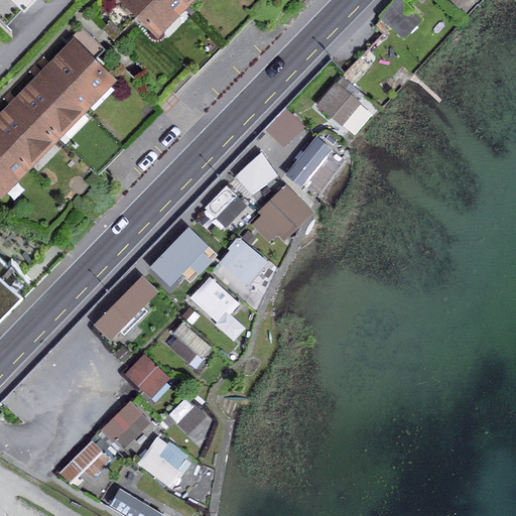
[(192,0),(124,0),(159,34),(192,0)]
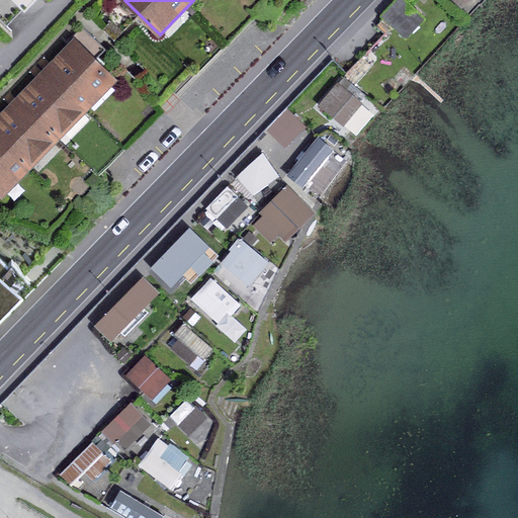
[(423,19),(401,0),(399,0),(384,17),(407,37),(423,19)]
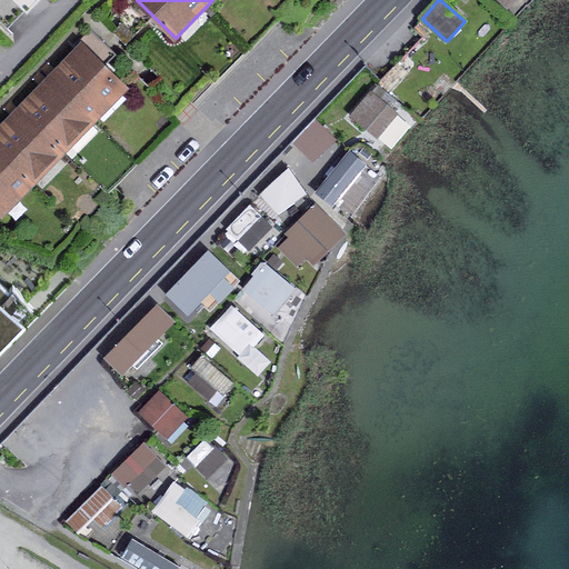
[(518,0),(499,0),(510,9),(518,0)]
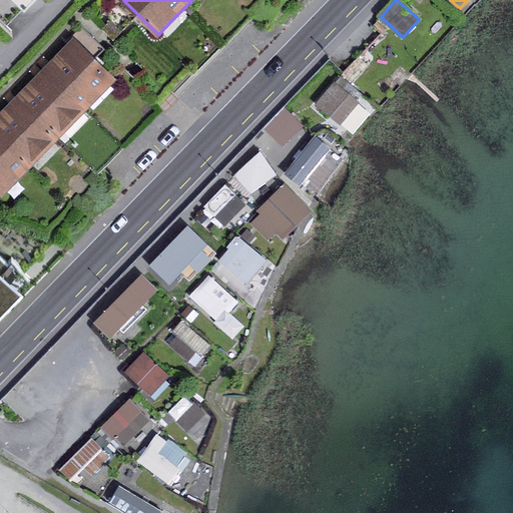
[(45,70),(66,89),(93,61),(73,42),(45,70)]
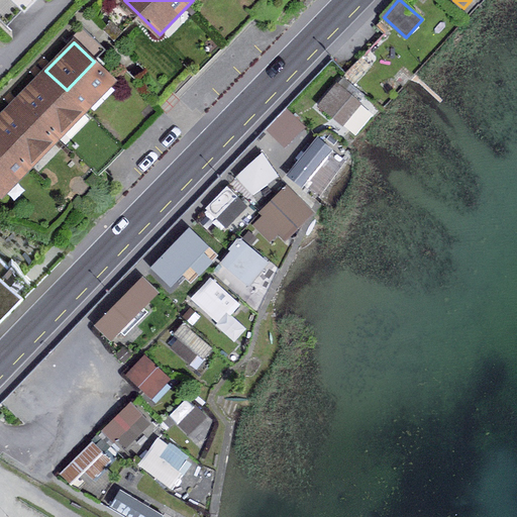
[(94,62),(67,90),(85,109),(113,80),(94,62)]
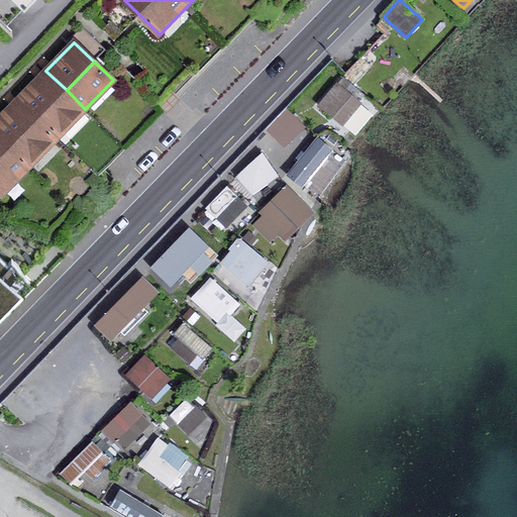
[(45,71),(18,99),(58,137),(85,109),(67,90),(45,71)]
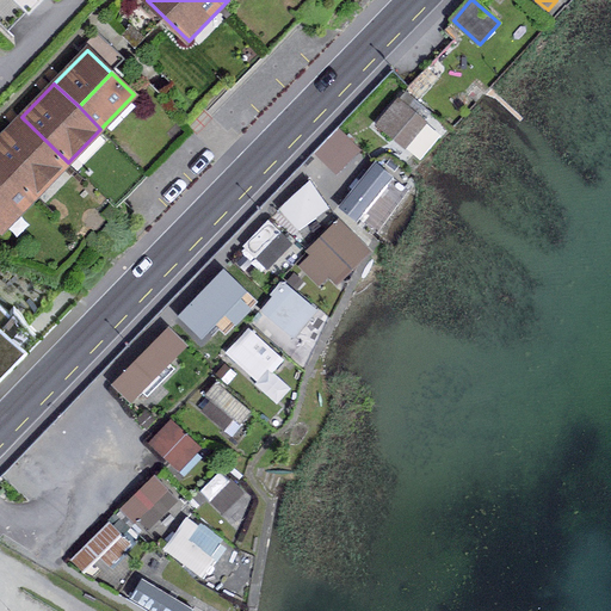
[(400,100),(380,124),(403,144),(424,121),(400,100)]
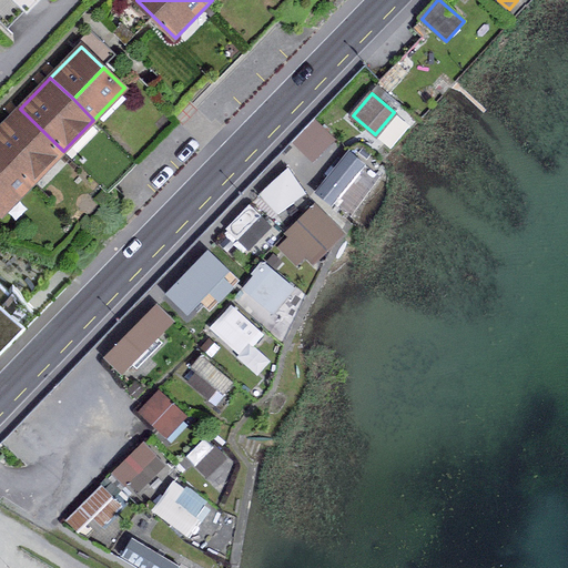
[(20,109),(0,130),(0,150),(33,182),(63,151),(20,109)]
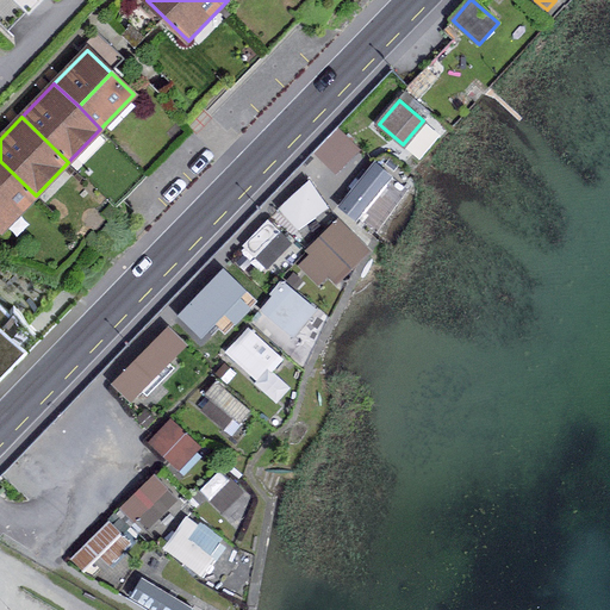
[(315,154),(341,179),(366,154),(338,129),(315,154)]
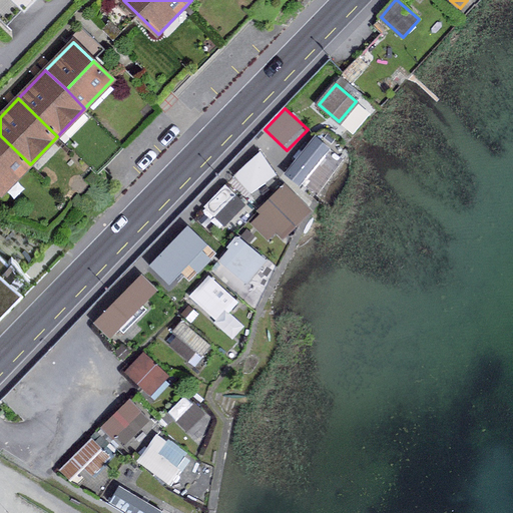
[(0,135),(0,189),(3,192),(30,164),(0,135)]
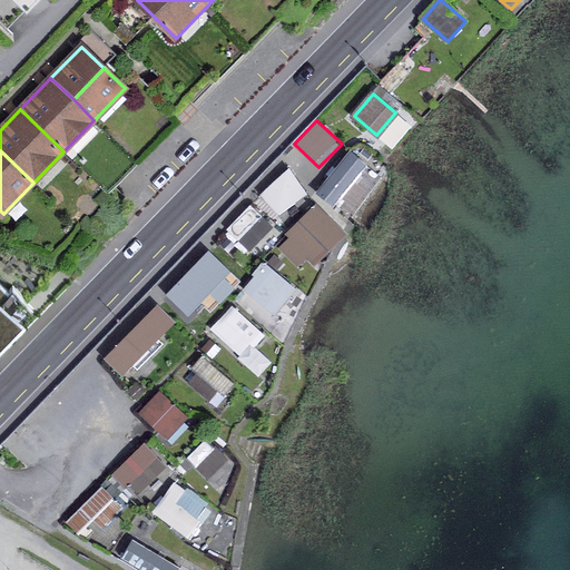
[(350,154),(318,194),(334,205),(365,165),(350,154)]
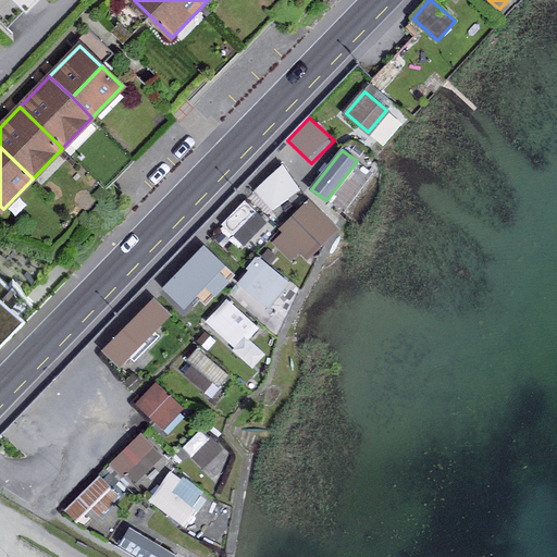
[(251,188),(270,214),(301,192),(284,166),(251,188)]
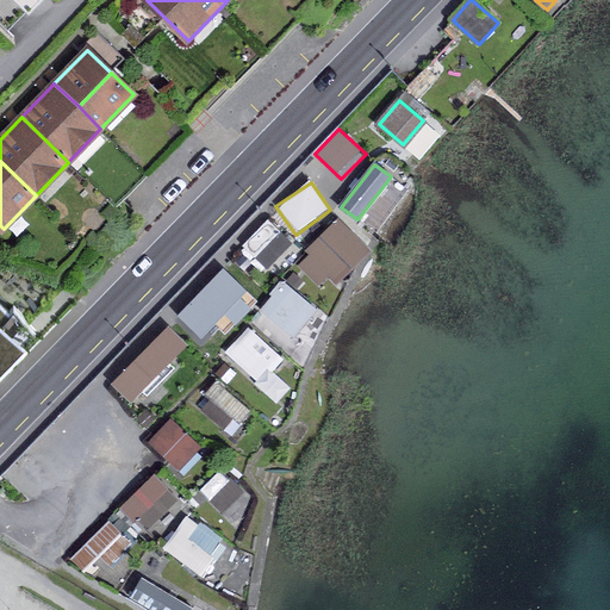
[(369,251),(337,219),(294,262),(321,288),(331,278),(337,284),(369,251)]
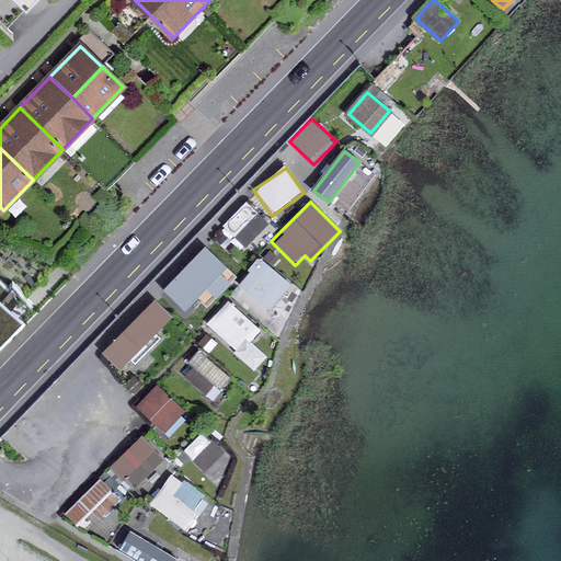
[(206,251),(168,292),(186,309),(225,268),(206,251)]
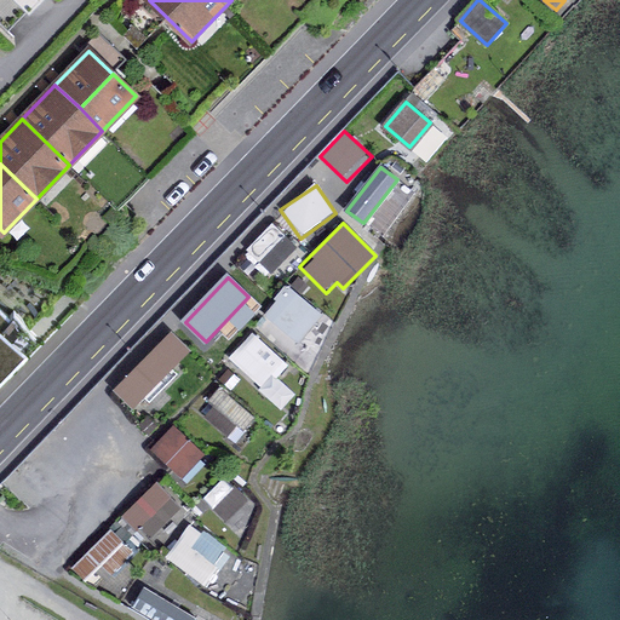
[(325,314),(292,286),(267,316),(299,344),(325,314)]
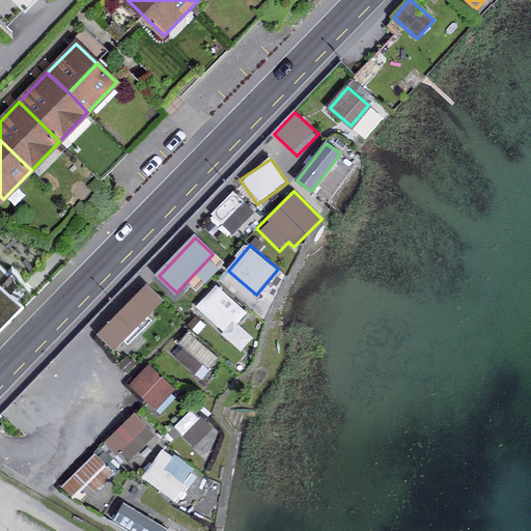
[(0,314),(21,294),(0,272),(0,314)]
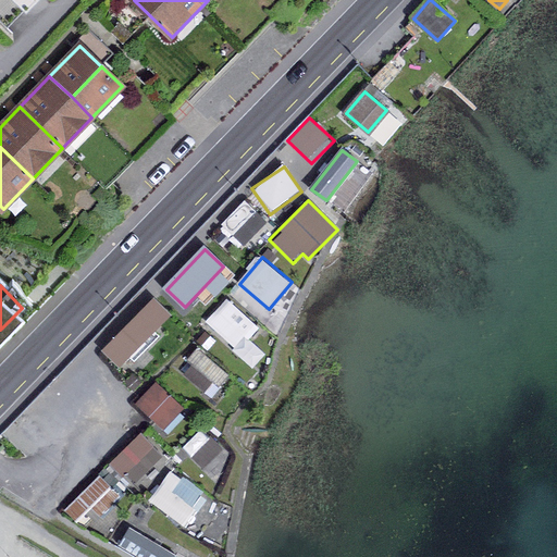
[(174,317),(152,297),(101,351),(123,372),(174,317)]
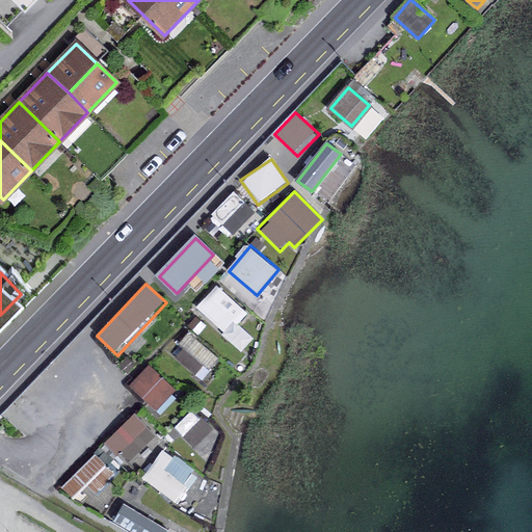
[(239,323),(248,315),(218,285),(195,308),(241,352),(255,339),(239,323)]
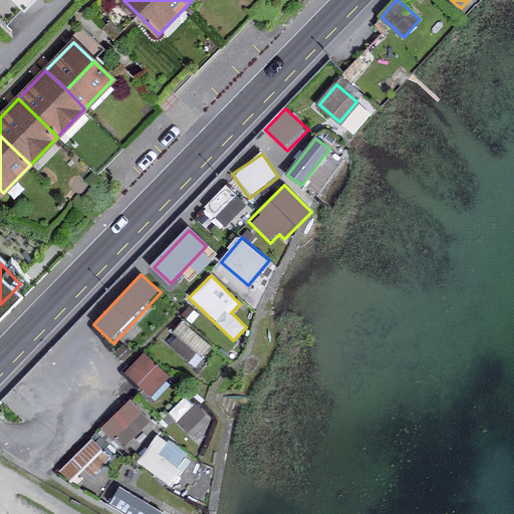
[(166,340),(193,365),(211,345),(184,321),(166,340)]
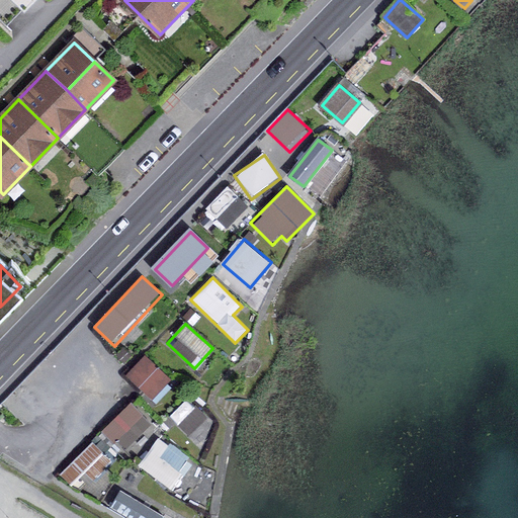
[(146,361),(132,376),(152,396),(166,379),(146,361)]
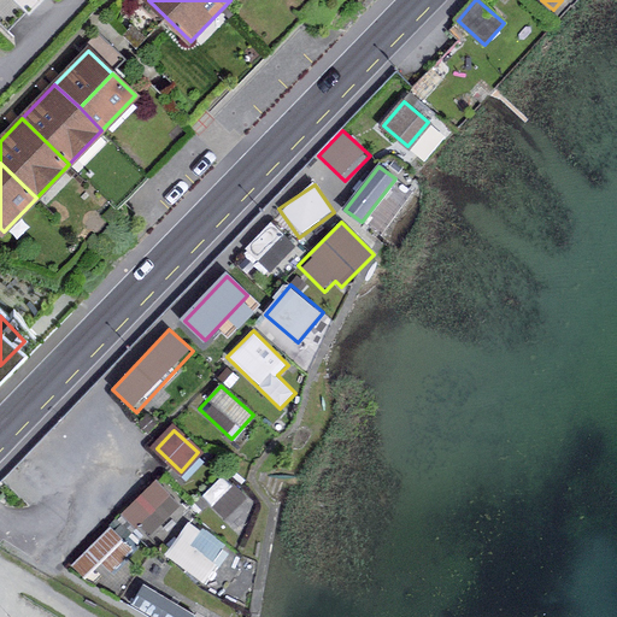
[(181,505),(156,481),(122,515),(147,540),(181,505)]
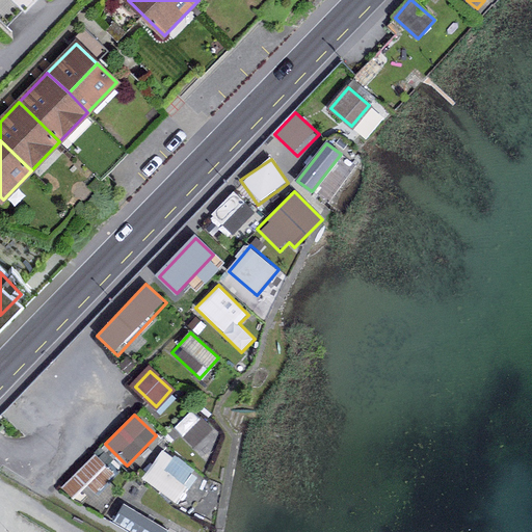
[(223,435),(205,417),(184,436),(203,456),(223,435)]
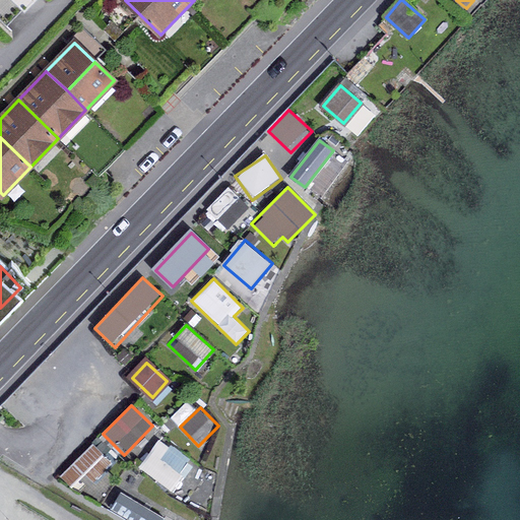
[(193,465),(159,441),(141,467),(175,491),(193,465)]
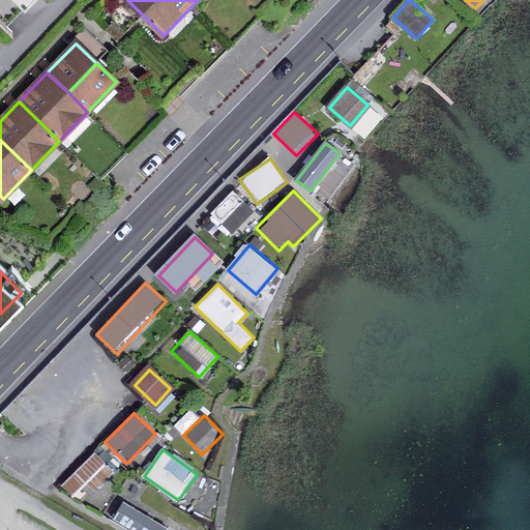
[(107,467),(94,453),(61,483),(74,497),(107,467)]
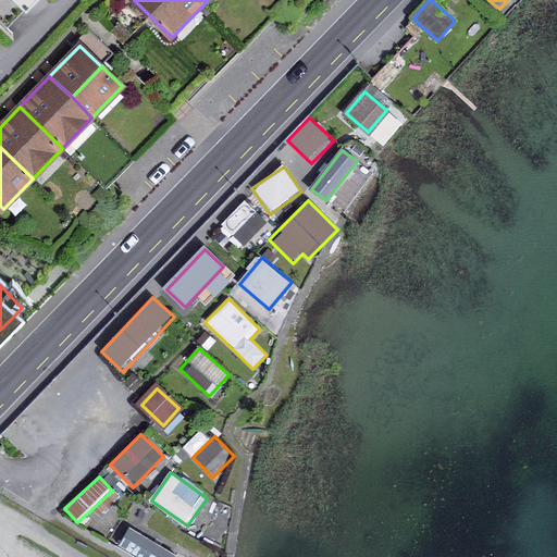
[(128,527),(119,544),(141,556),(175,556),(178,554),(128,527)]
